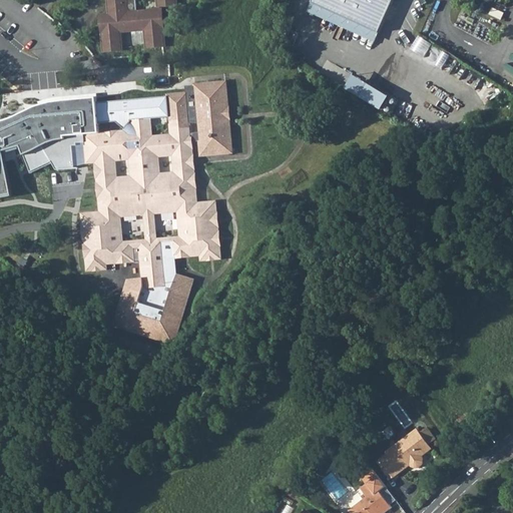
[(106,0),(108,17),(99,19),(102,54),(120,52),(119,35),(144,33),(146,50),(164,48),(163,43),(161,9),(175,7),(174,0),(106,0)]
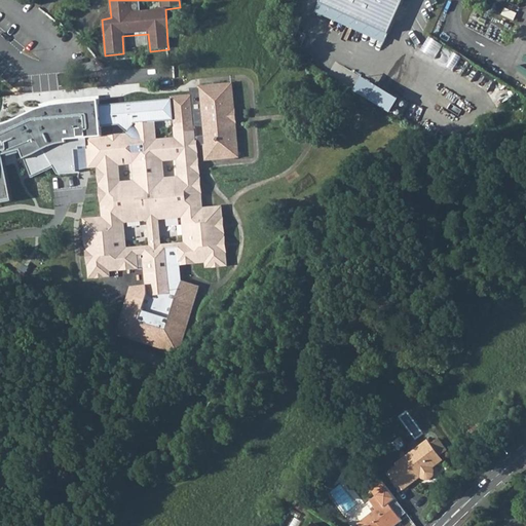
[(408,0),(324,0),(322,4),(392,36),(408,0)]
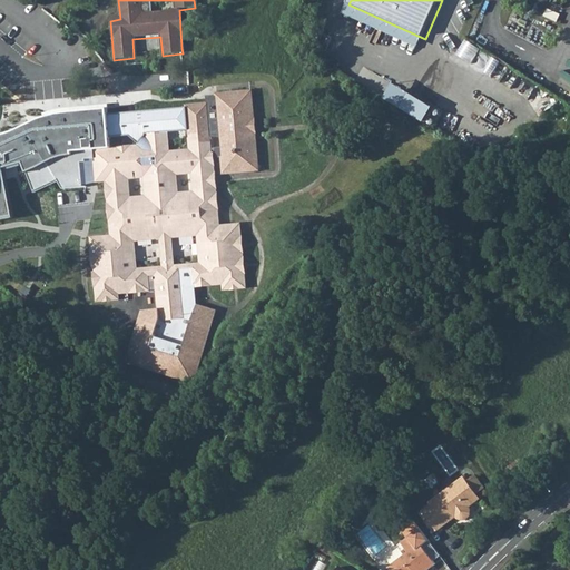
[(530,0),(522,0),(519,8),(526,10),(530,0)]
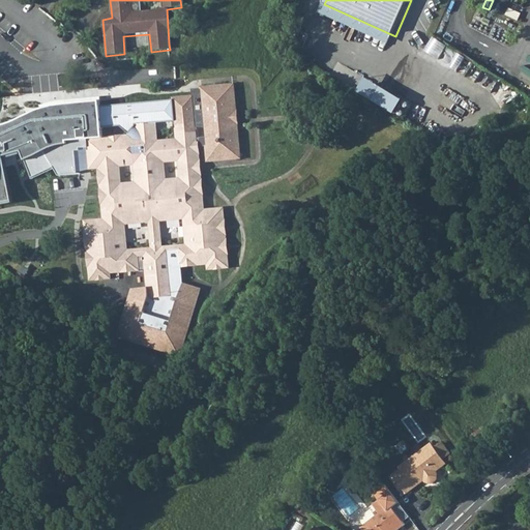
[(395,36),(324,4),(320,13),(390,46),(395,36)]
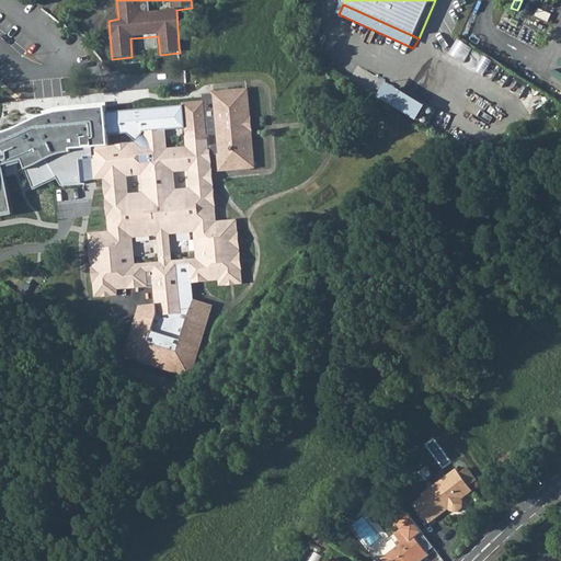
[(549,25),(552,18),(539,12),(536,19),(549,25)]
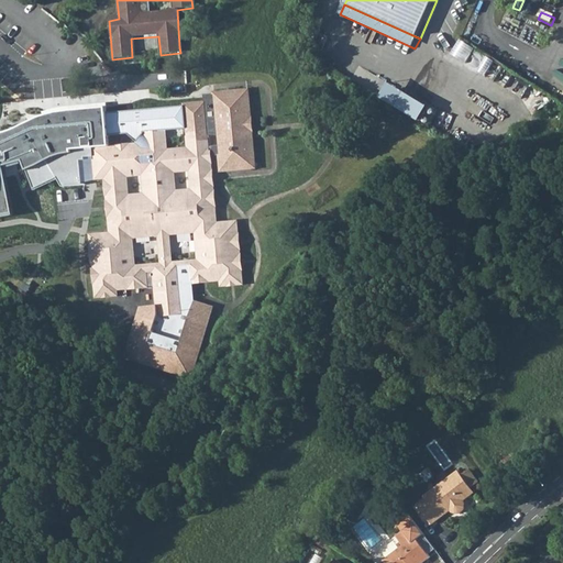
[(470,44),(476,28),(470,24),(463,40),(470,44)]
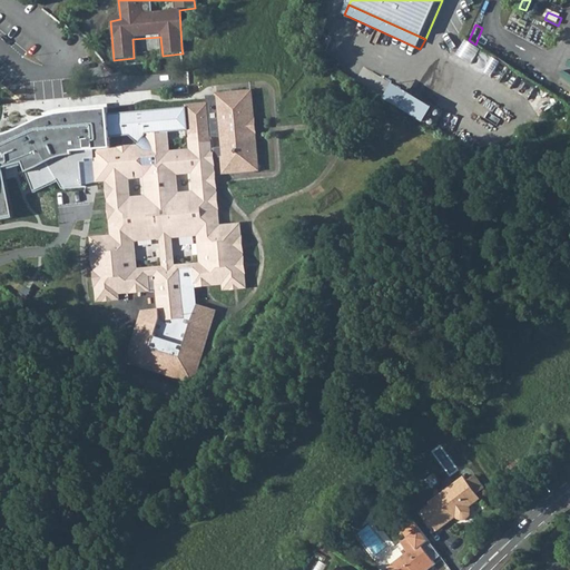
[(393,82),(384,98),(426,121),(435,106),(393,82)]
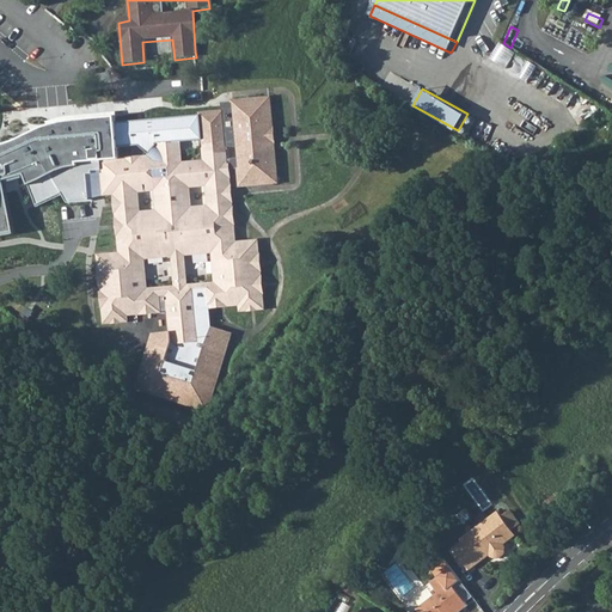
[(207,332),(204,311),(239,307),(240,314),(264,312),(257,242),(233,244),(225,170),(237,169),(239,187),(275,183),(267,99),(231,103),(232,111),(196,116),(199,140),(193,140),(193,150),(201,148),(202,161),(181,164),(179,141),(157,144),(148,152),(145,158),(122,160),(98,163),(98,172),(102,197),(111,196),(117,256),(98,257),(105,329),(124,328),(123,319),(166,316),(169,338),(152,341),(140,385),(151,387),(148,398),(196,410),(199,401),(210,403),(227,337),(207,332)]
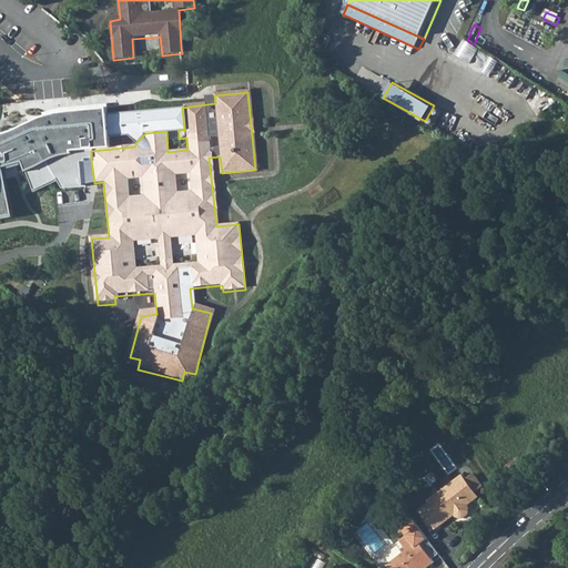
[(182,108),(109,115),(111,137),(131,134),(138,141),(145,133),(166,131),(179,130),(184,130),(182,108)]
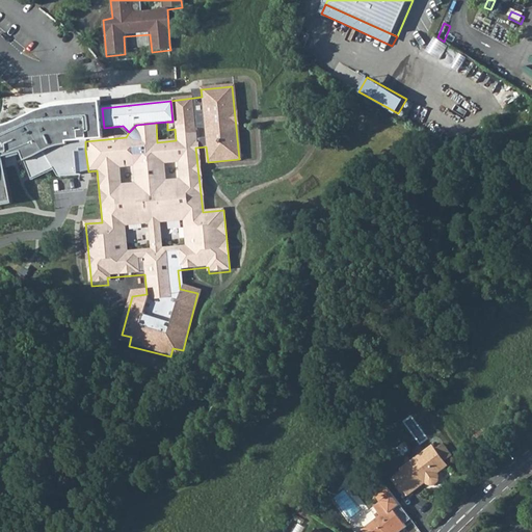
[(0,204),(15,201),(4,158),(23,153),(31,178),(54,167),(59,176),(88,171),(85,150),(85,141),(106,139),(104,128),(102,108),(101,102),(76,104),(41,111),(5,126),(0,126),(0,204)]
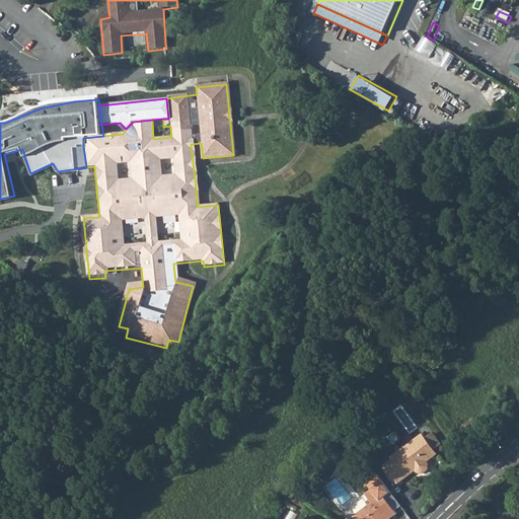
[(437,454),(422,434),(399,449),(401,452),(390,459),(383,464),(395,484),(414,470),(415,472),(418,474),(420,475),(423,474),(426,473),(428,470),(429,466),(428,463),(427,461),(437,454)]
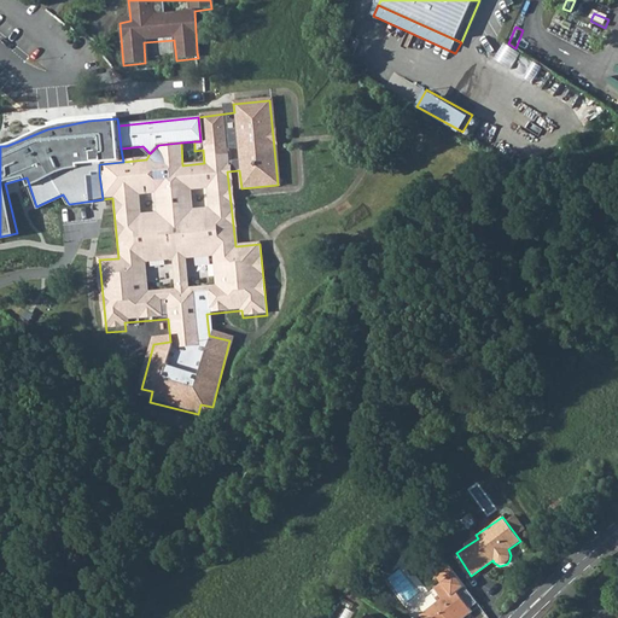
[(478,538),(476,535),(464,544),(465,547),(478,538)]
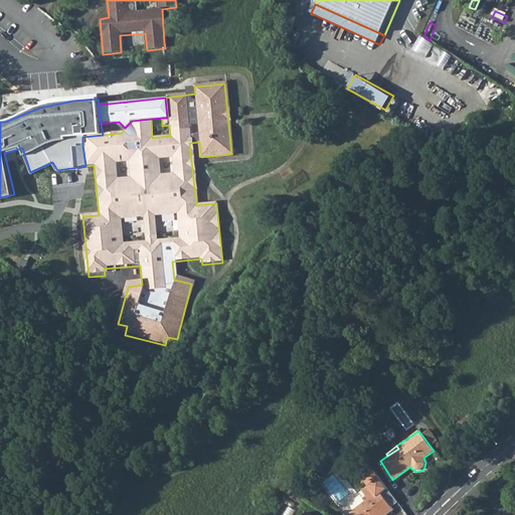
[(390,514),(393,513),(381,498),(389,492),(379,481),(374,474),(363,483),(368,490),(364,493),(370,500),(352,514),(390,514)]
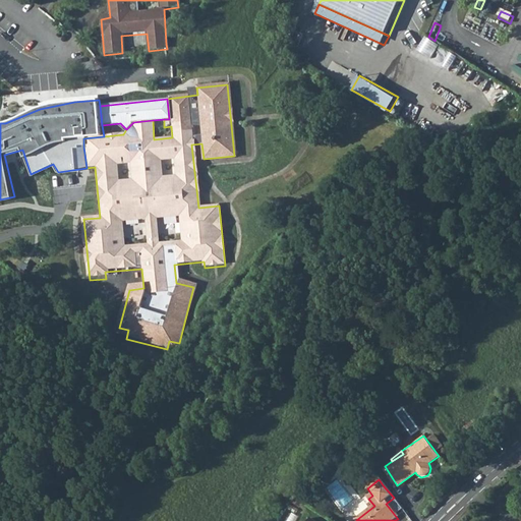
[(398,519),(405,514),(405,513),(394,498),(386,504),(398,519)]
